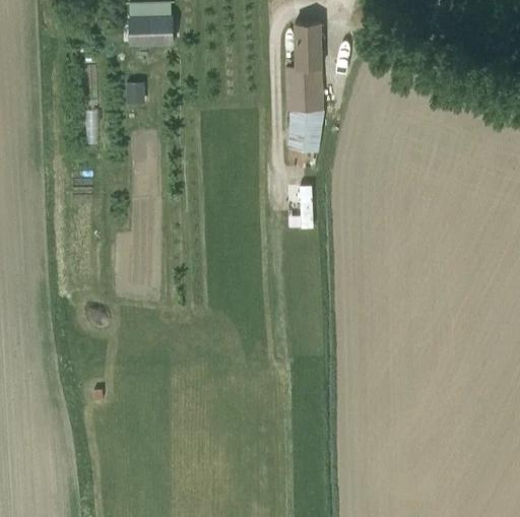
[(129,19),(130,46),(173,44),(172,17),(129,19)]
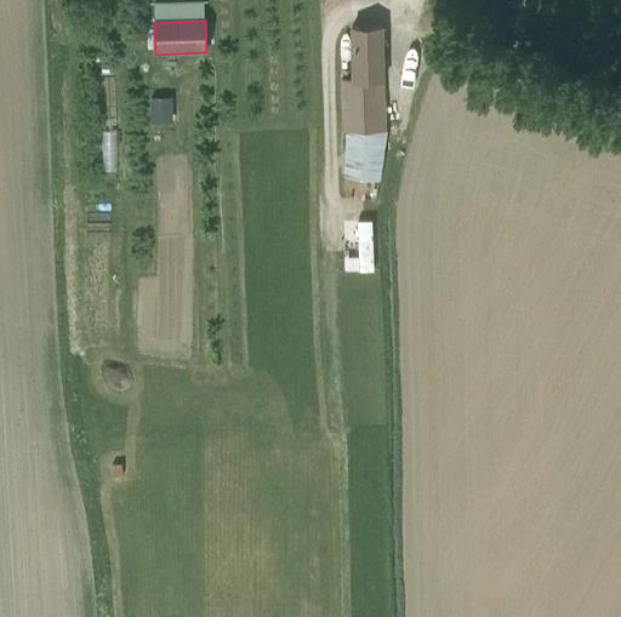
[(353,81),(342,83),(343,133),(347,133),(346,180),(377,184),(386,132),(382,29),(352,29),(353,81)]
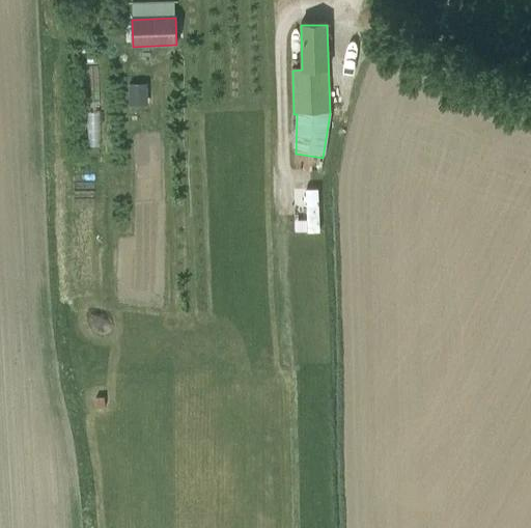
[(130,85),(131,105),(147,104),(146,85),(130,85)]
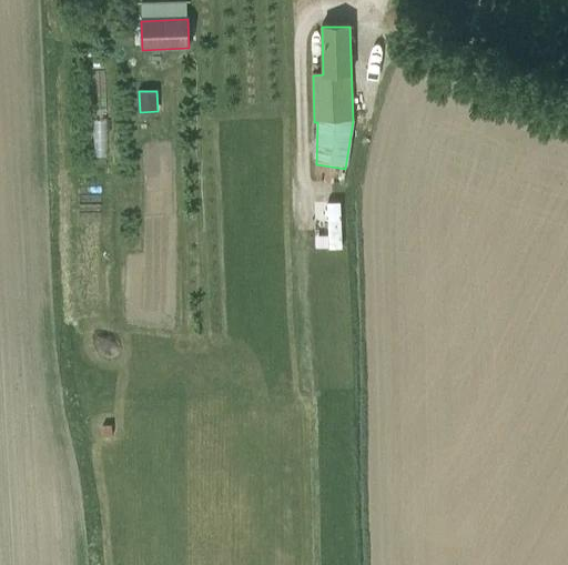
[(341,204),(327,204),(328,250),(342,250),(341,204)]
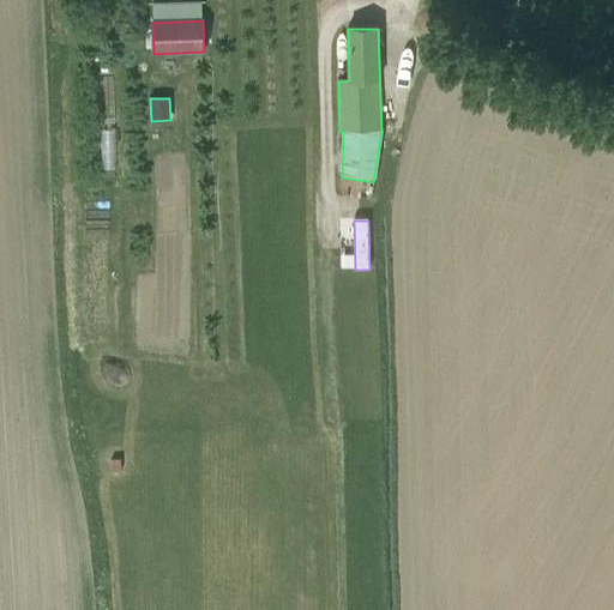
[(120,463),(110,463),(112,475),(120,475),(120,463)]
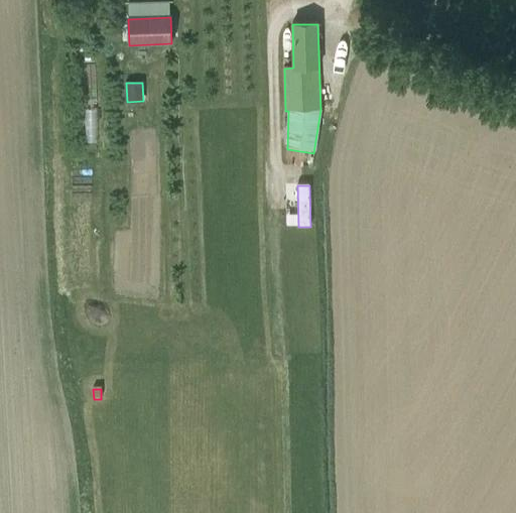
All buildings are outlined.
